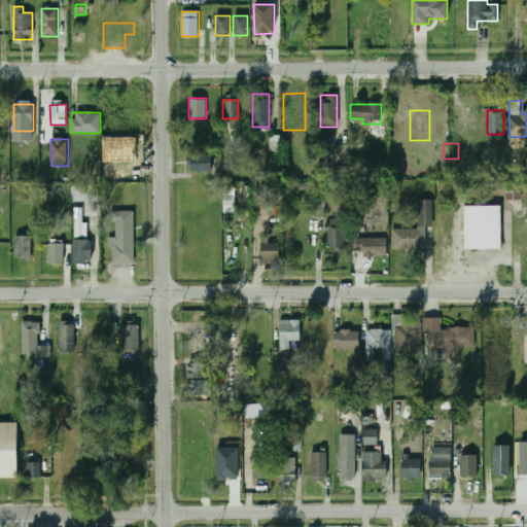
[(346,160),(347,146),(336,145),(336,159),(346,160)]
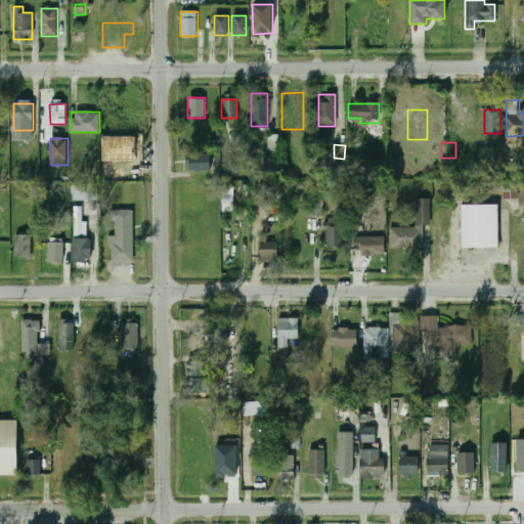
[(210,171),(210,155),(186,155),(186,171),(210,171)]
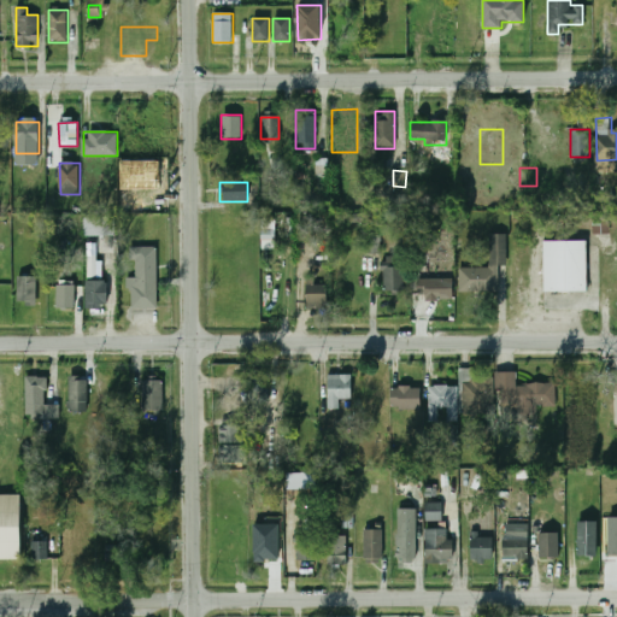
[(352,213),(351,227),(368,229),(369,215),(352,213)]
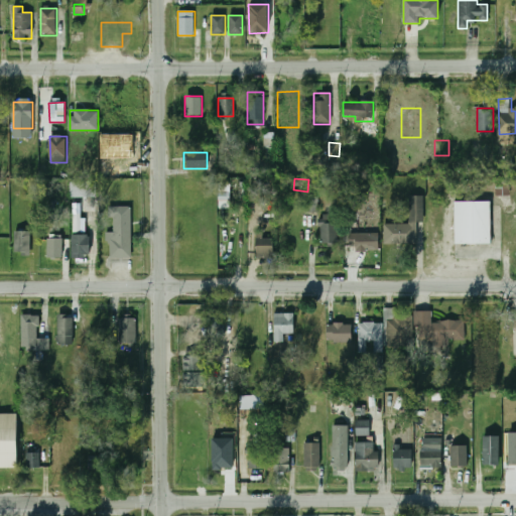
[(496,196),(511,196),(510,178),(495,178),(496,196)]
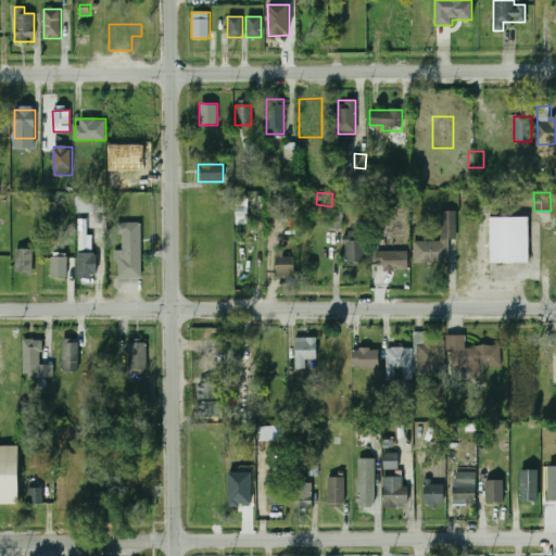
[(75,197),(75,213),(102,213),(102,197),(75,197)]
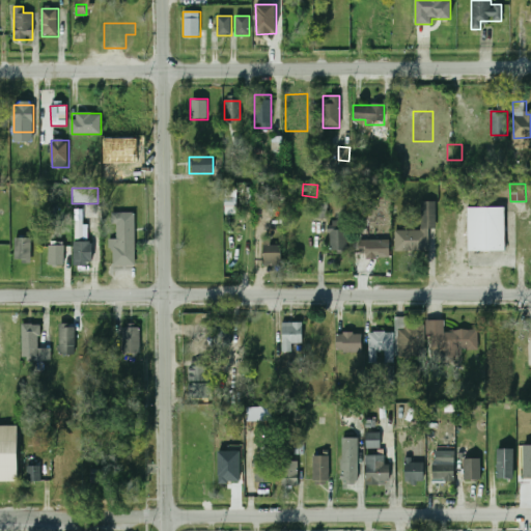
[(235,190),(225,190),(225,214),(236,214),(235,190)]
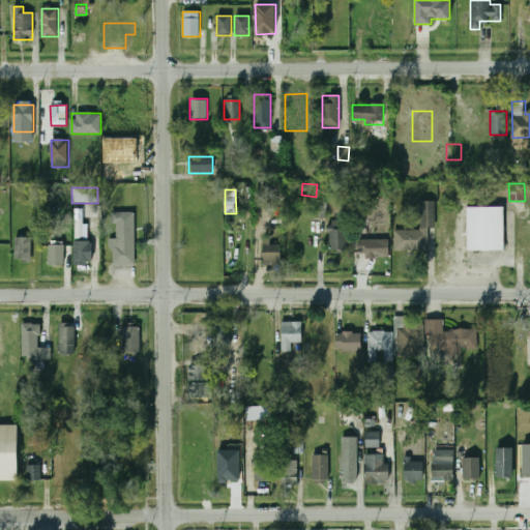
[(317,205),(318,218),(327,217),(327,205),(317,205)]
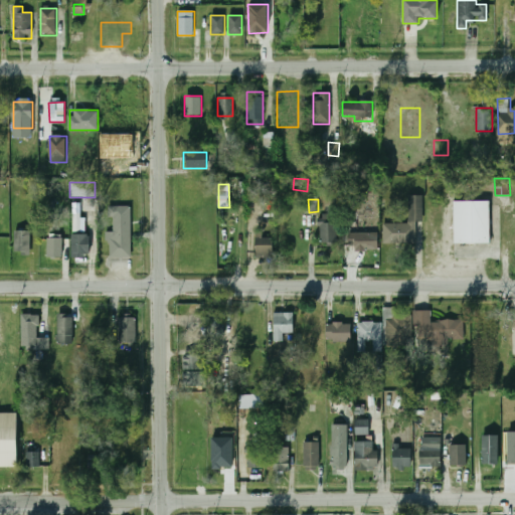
[(489,200),(453,200),(453,242),(489,242),(489,200)]
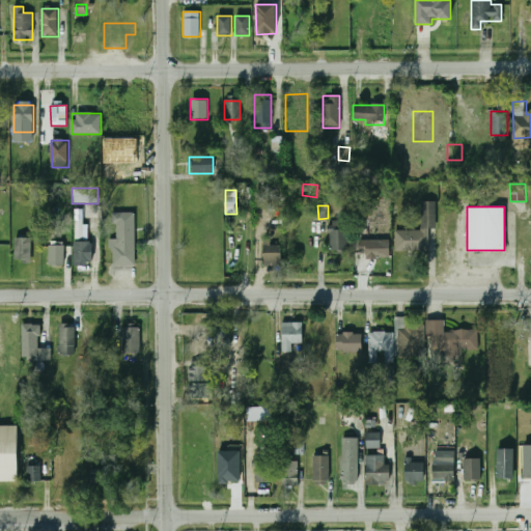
[(135,266),(135,213),(115,213),(115,241),(111,241),(111,266),(135,266)]
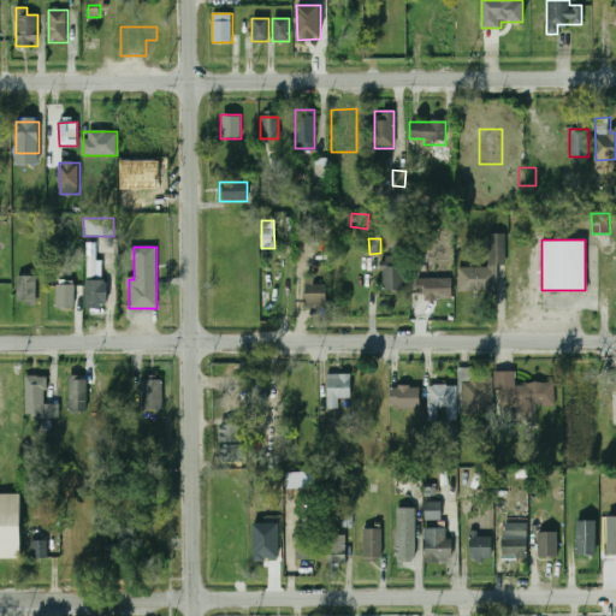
[(403,256),(383,256),(383,294),(403,294),(403,256)]
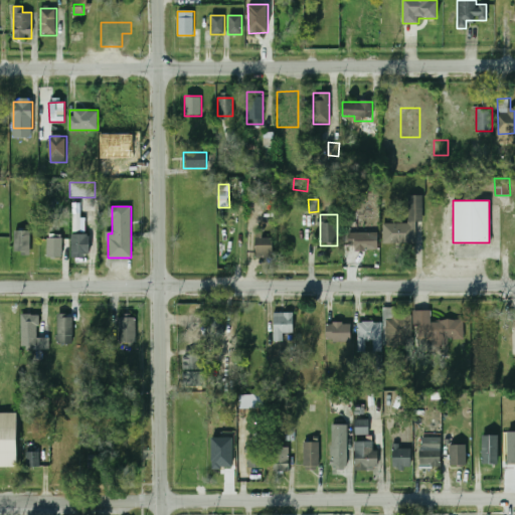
[(382,222),(382,243),(415,243),(415,222),(382,222)]
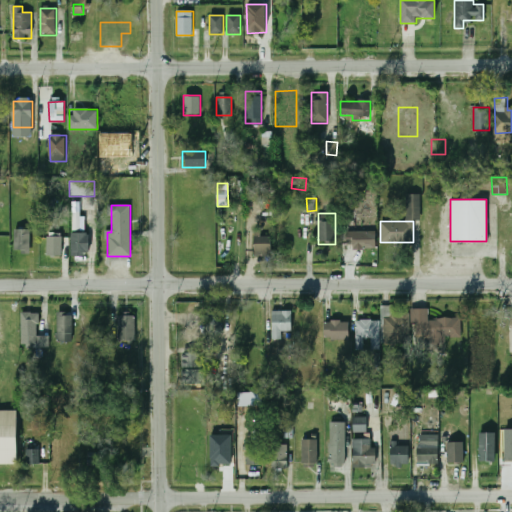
[(306,242),(306,222),(278,222),(278,242),(306,242)]
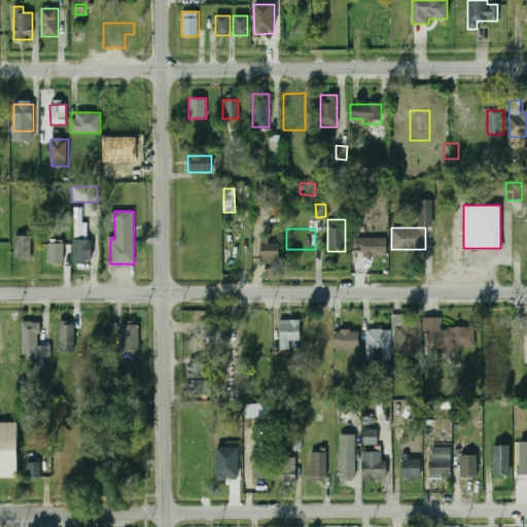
[(14,237),(14,261),(31,261),(31,237),(14,237)]
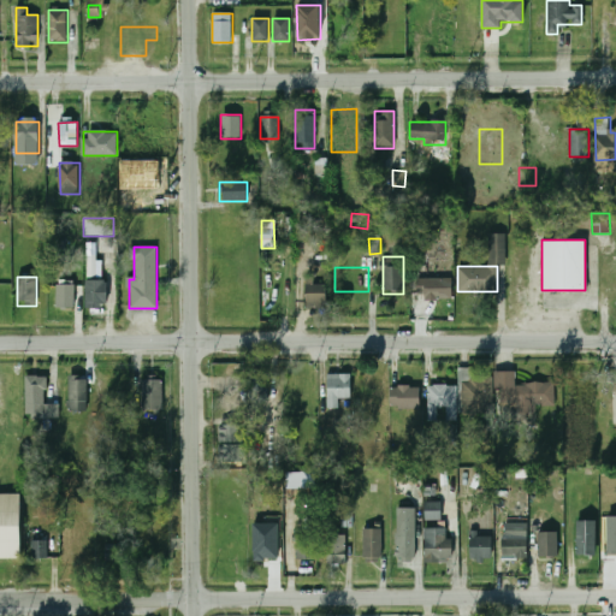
[(327,308),(327,284),(314,284),(314,277),(304,277),(304,308),(327,308)]
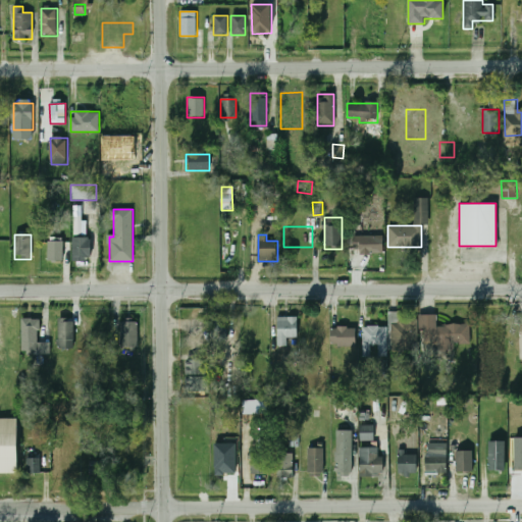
[(383,253),(383,236),(354,236),(354,253),(383,253)]
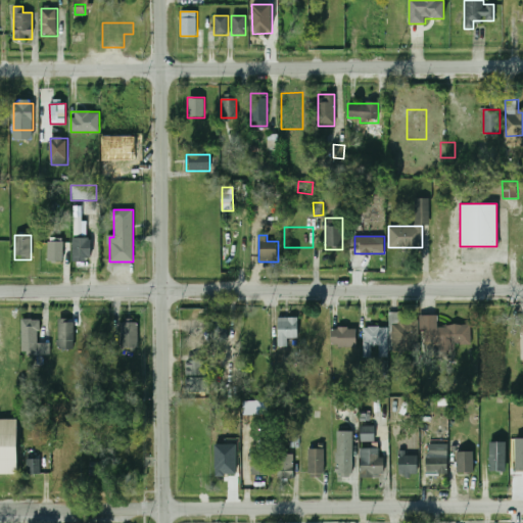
[(73,238),(73,259),(89,259),(89,238),(73,238)]
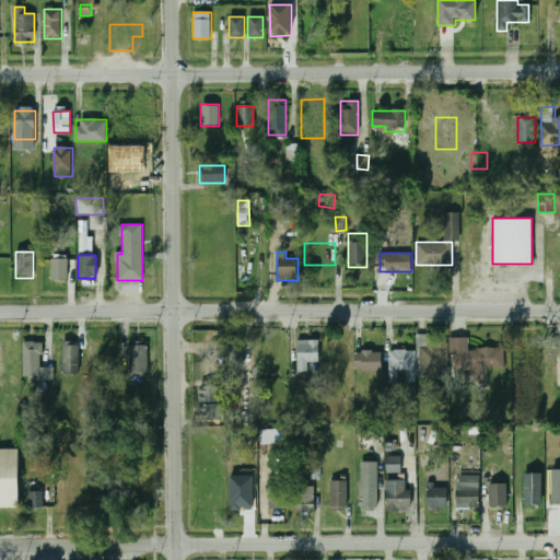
[(67,258),(50,258),(50,280),(68,280),(67,258)]
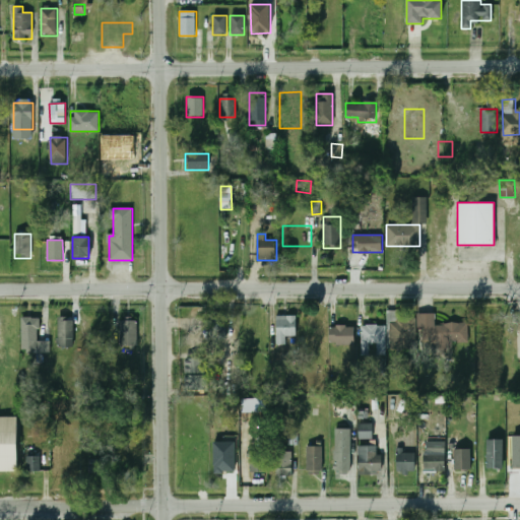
[(388,311),(388,348),(415,348),(415,318),(396,318),(396,311),(388,311)]
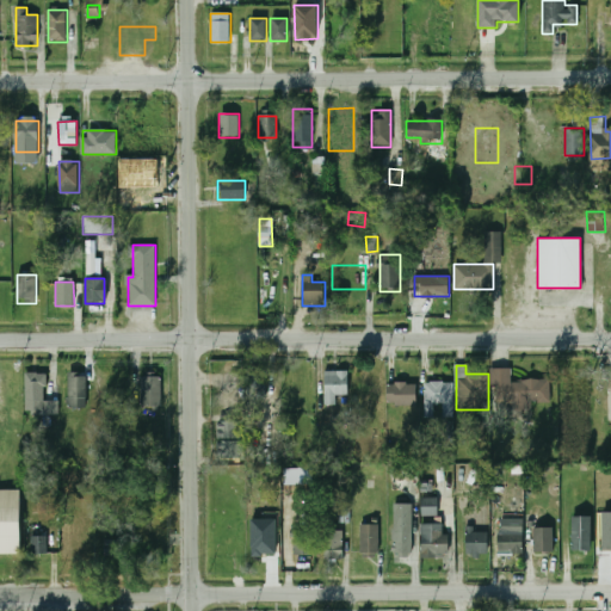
[(551,407),(550,380),(510,380),(510,368),(492,369),(493,407),(551,407)]
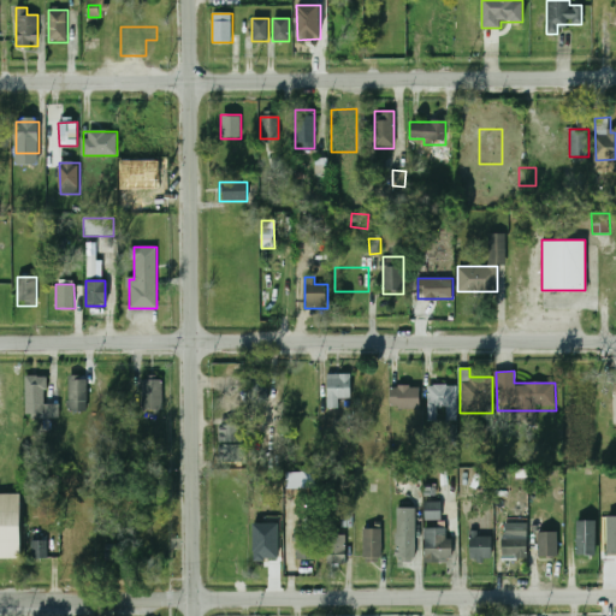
[(350,374),(326,374),(326,408),(339,408),(339,398),(350,398),(350,374)]
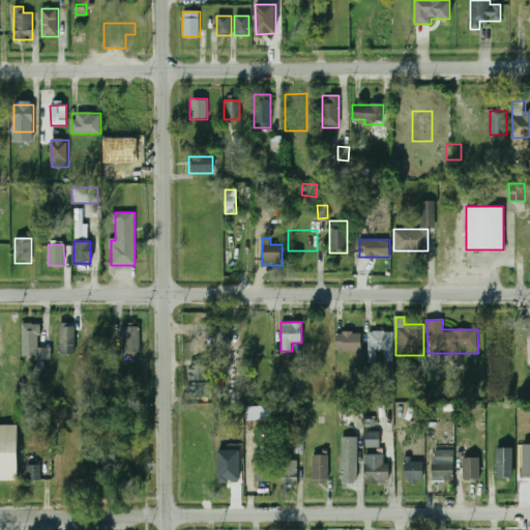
[(75,354),(75,323),(58,323),(58,354),(75,354)]
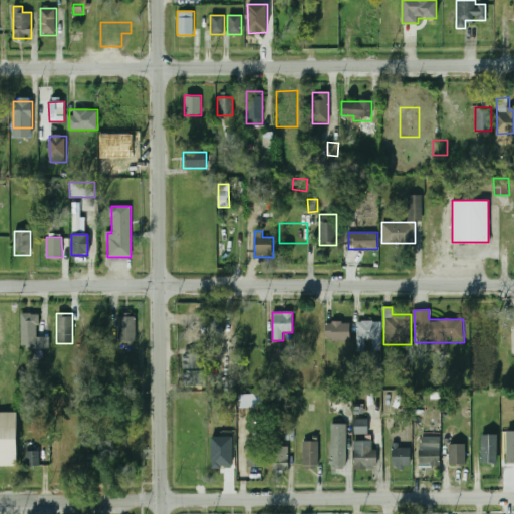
[(207,341),(224,340),(223,313),(206,314),(207,341)]
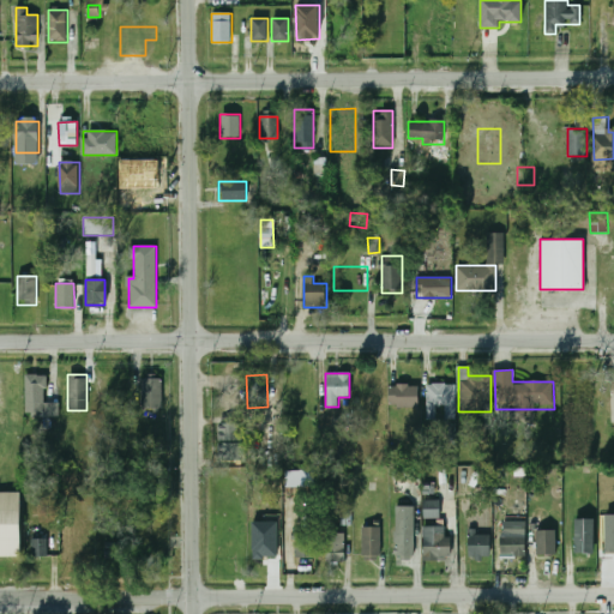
[(24,428),(48,428),(49,417),(58,417),(58,404),(44,404),(46,375),(25,375),(24,428)]
